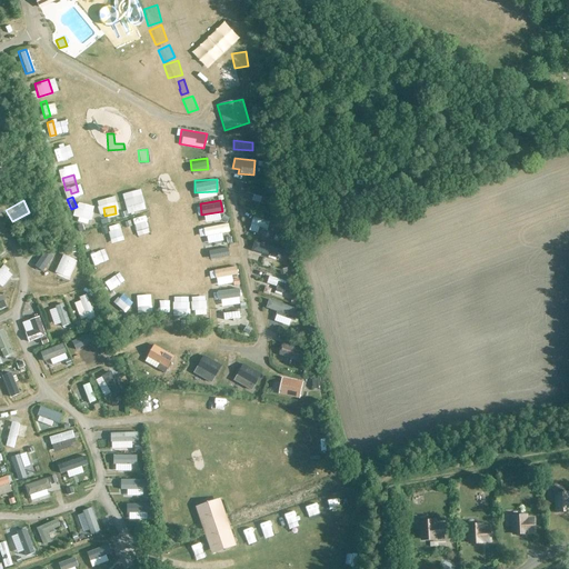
[(248,223),(266,230),(269,220),(251,215),(248,223)]
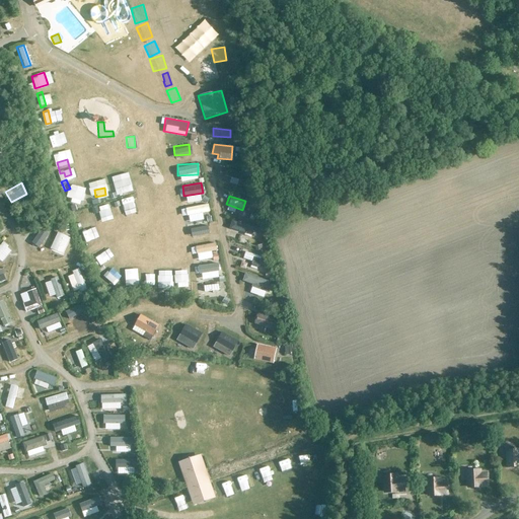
[(119,214),(130,210),(125,197),(114,201),(119,214)]
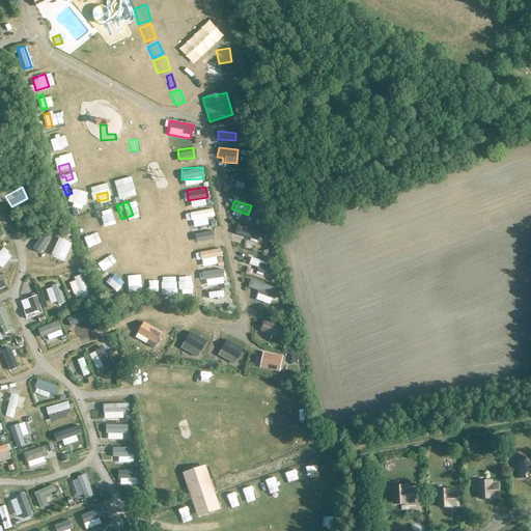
[(109,206),(99,210),(102,223),(112,221),(109,206)]
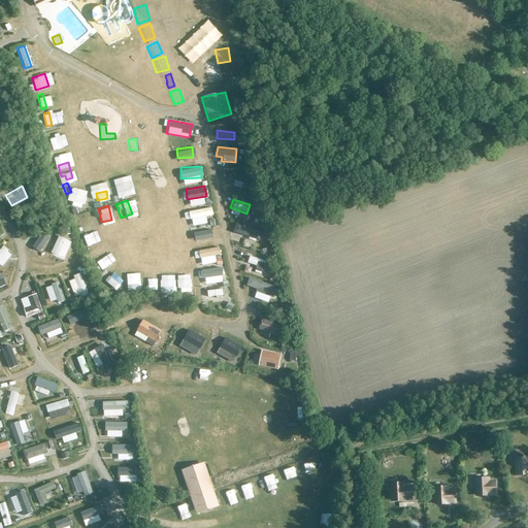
[(189,209),(190,218),(206,215),(205,206),(189,209)]
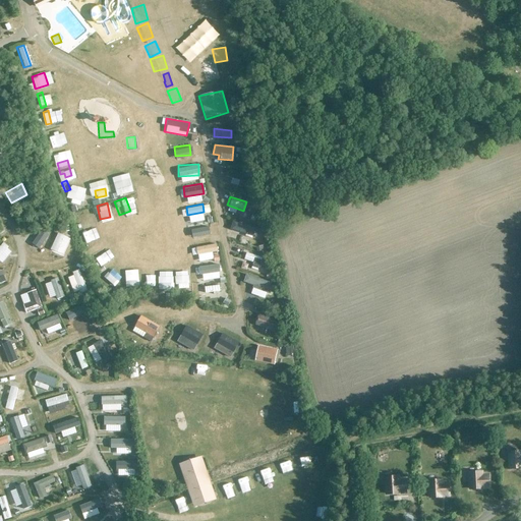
[(209,236),(208,222),(192,223),(193,237),(209,236)]
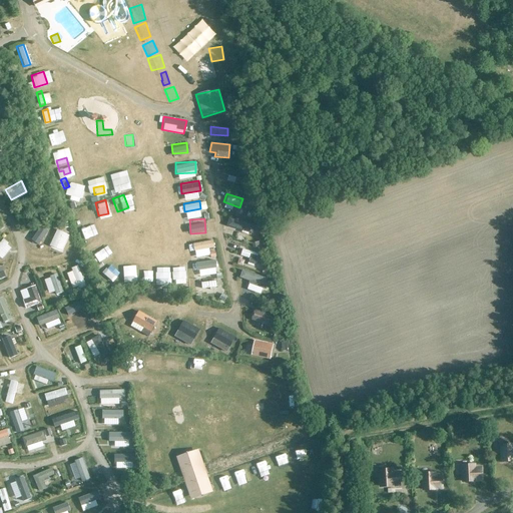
[(55,248),(63,230),(55,226),(46,245),(55,248)]
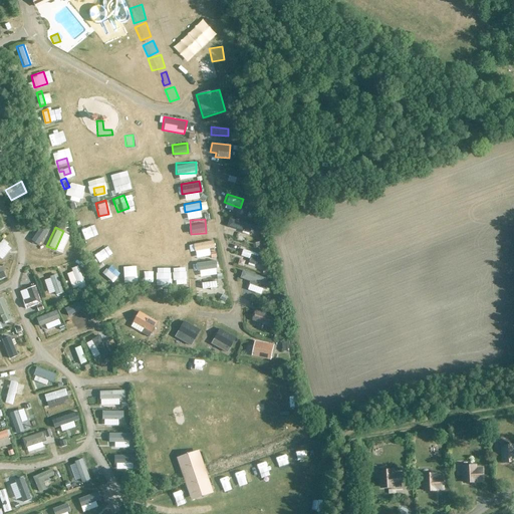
[(24,237),(30,246),(45,237),(39,228),(24,237)]
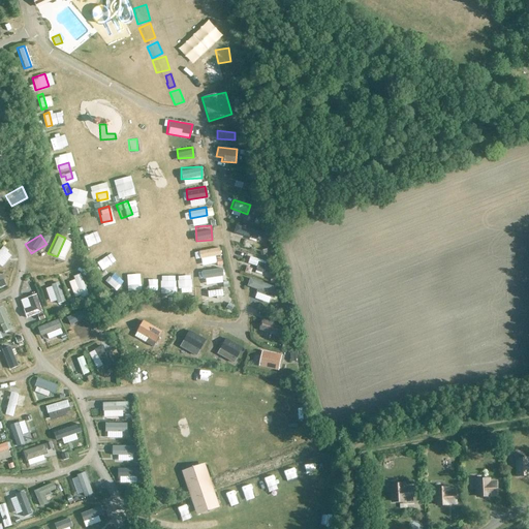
[(193,254),(218,253),(218,246),(193,247),(193,254)]
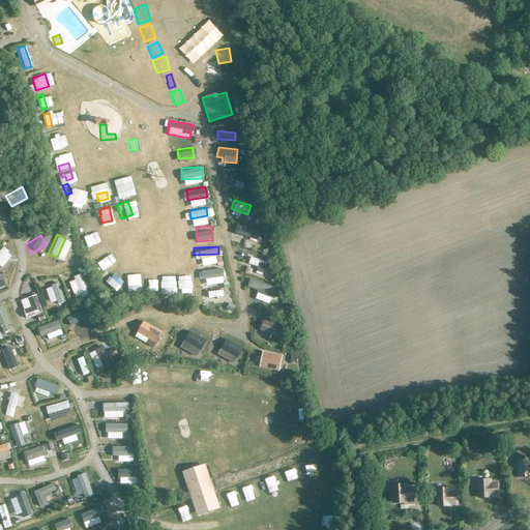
[(106,255),(94,259),(98,272),(110,268),(106,255)]
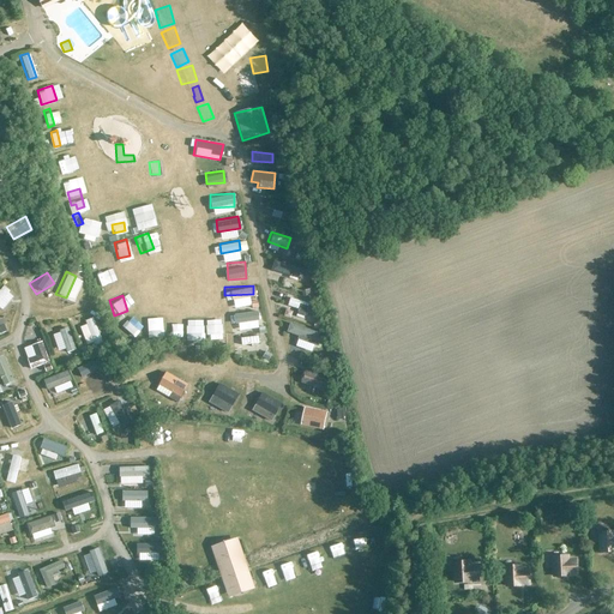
[(305,317),(304,296),(284,298),(284,309),(294,309),(294,317),(305,317)]
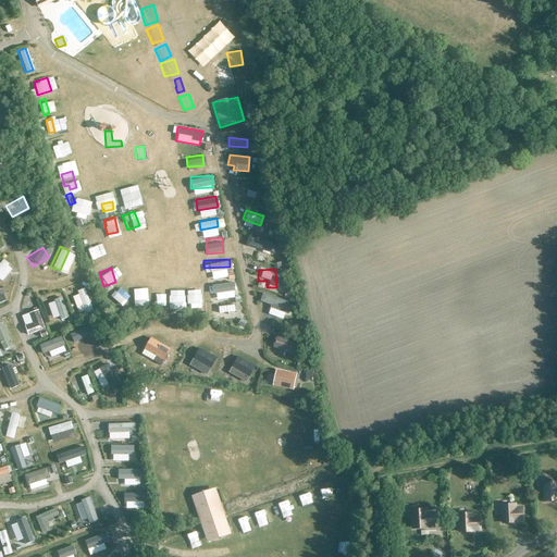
[(213,297),(233,295),(232,282),(212,284),(213,297)]
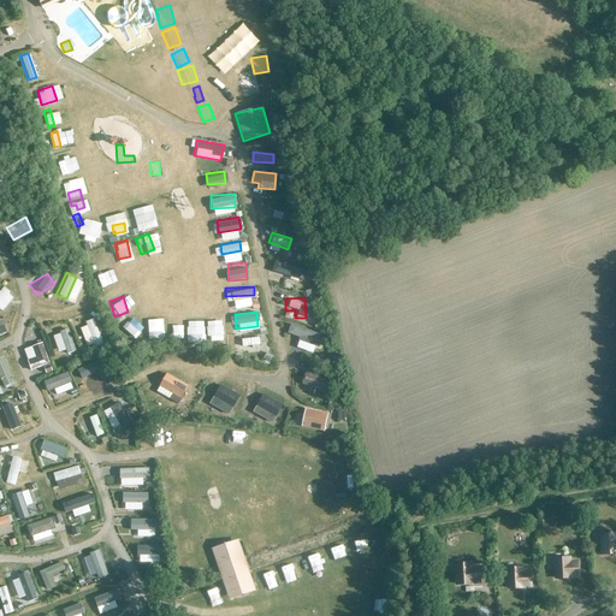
[(161,337),(161,317),(146,317),(147,337),(161,337)]
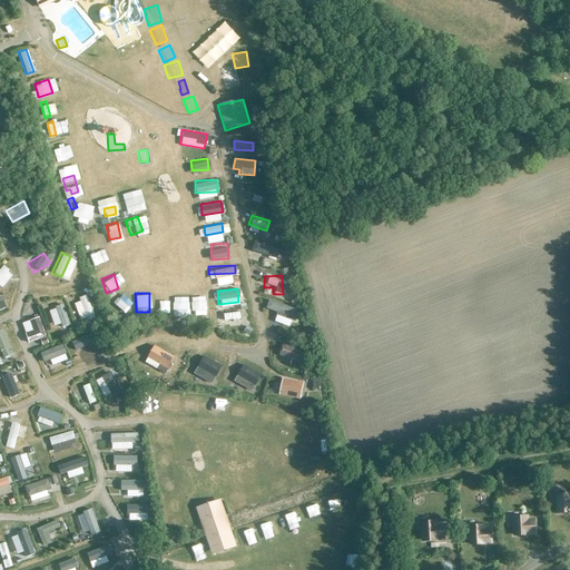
[(71,298),(78,317),(91,313),(85,294),(71,298)]
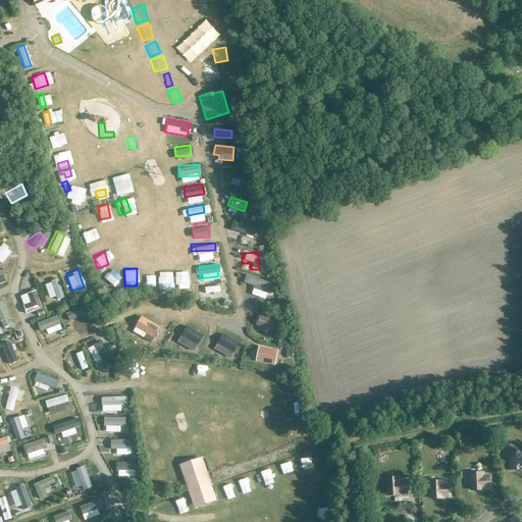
[(261,285),(263,277),(247,272),(245,281),(261,285)]
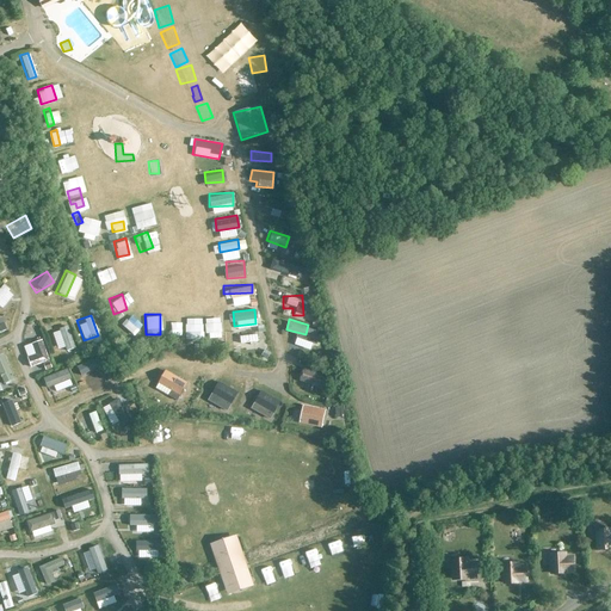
[(203,321),(203,329),(220,328),(218,320),(203,321)]
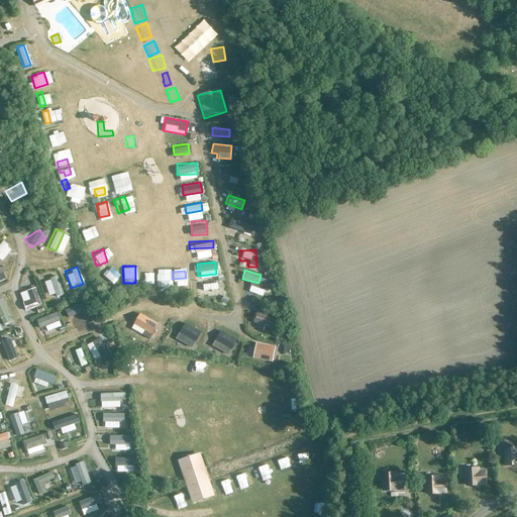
[(57,277),(44,278),(45,297),(58,296),(57,277)]
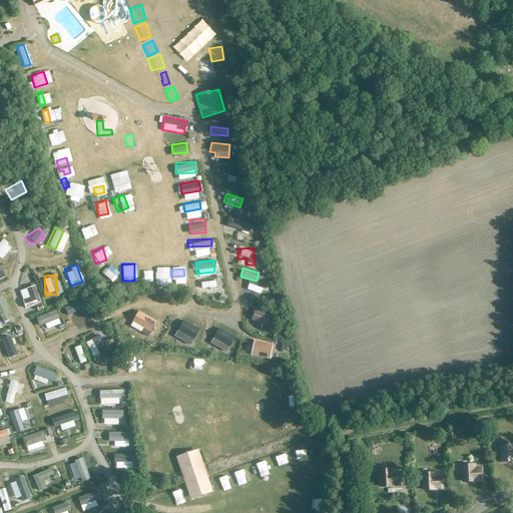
[(199,287),(214,286),(213,278),(198,279),(199,287)]
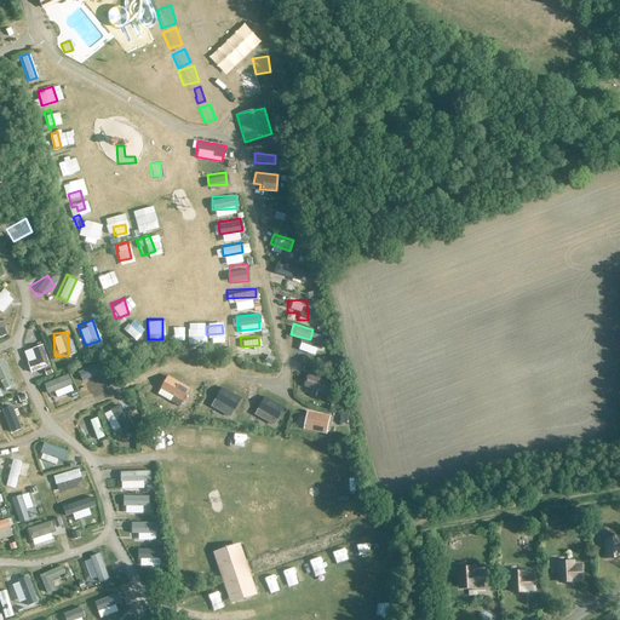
[(29,371),(47,365),(40,340),(22,346),(29,371)]
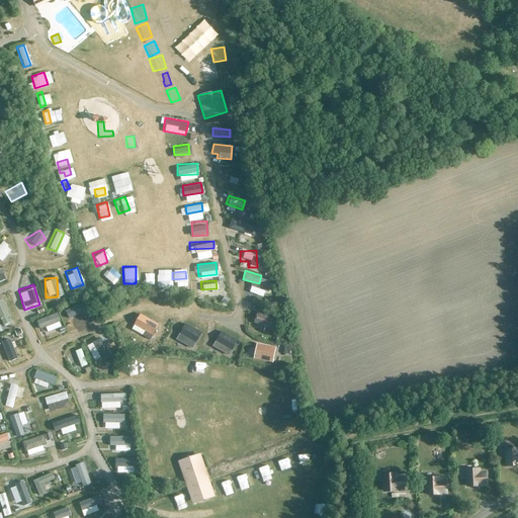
[(81,299),(71,304),(79,323),(88,319),(81,299)]
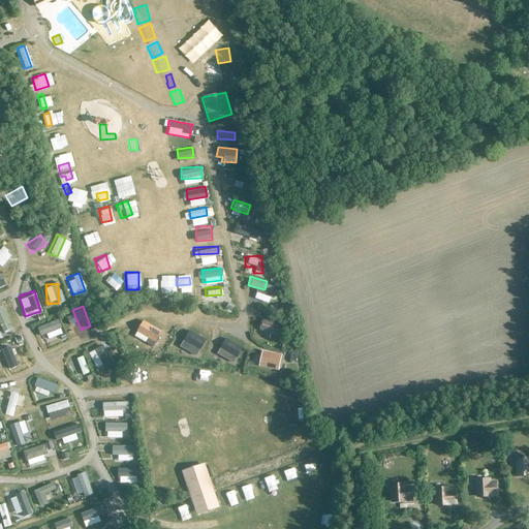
[(57,329),(59,334),(62,333),(56,317),(36,324),(40,335),(57,329)]
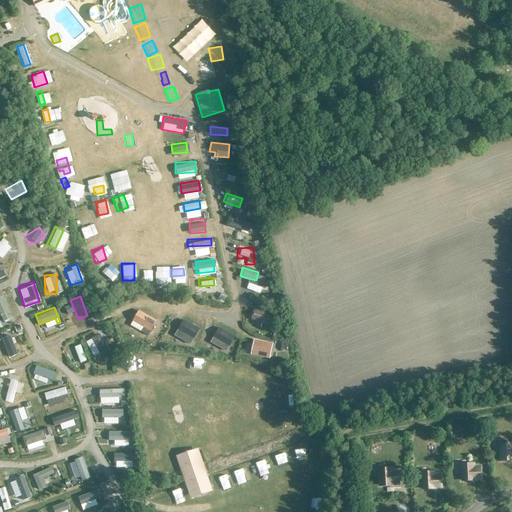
[(275,316),(255,309),(253,318),(252,320),(271,326),(275,316)]
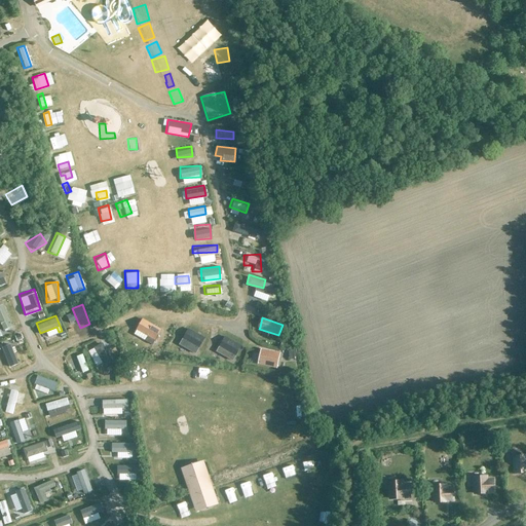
[(136,331),(134,335),(145,341),(152,345),(155,341),(155,342),(161,331),(143,320),(136,331)]
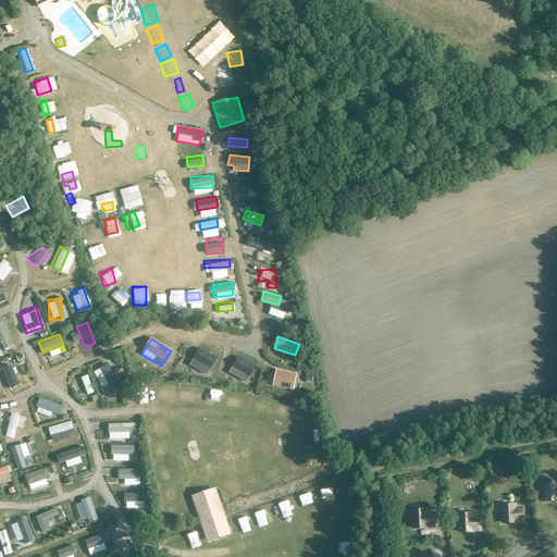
[(199,348),(189,366),(207,375),(217,358),(199,348)]
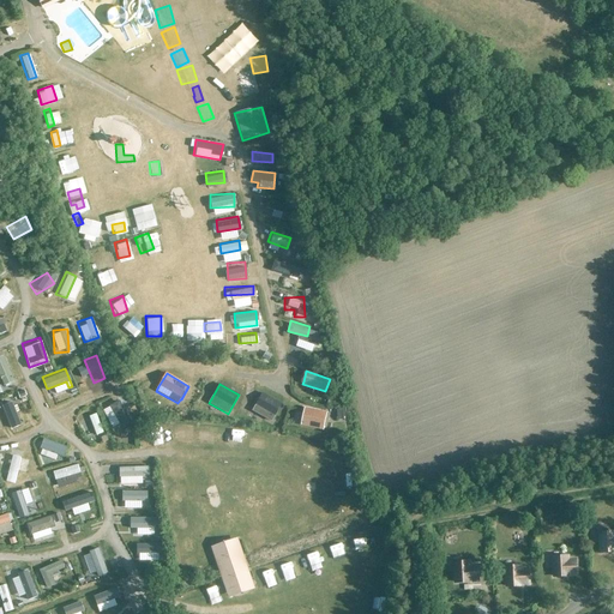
[(256,407),(252,411),(271,422),(272,421),(282,404),(263,393),(256,407)]
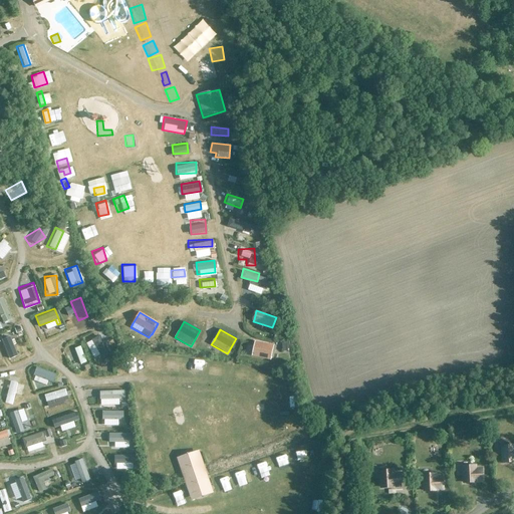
[(99,353),(101,357),(108,353),(98,333),(84,340),(92,356),(99,353)]
